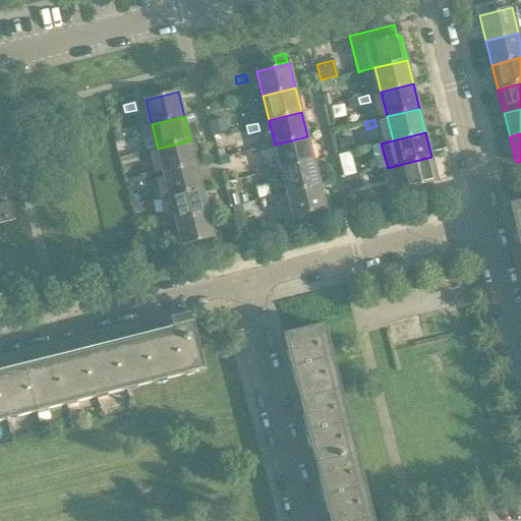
[(307,136),(275,145),(281,169),(313,160),(307,136)]
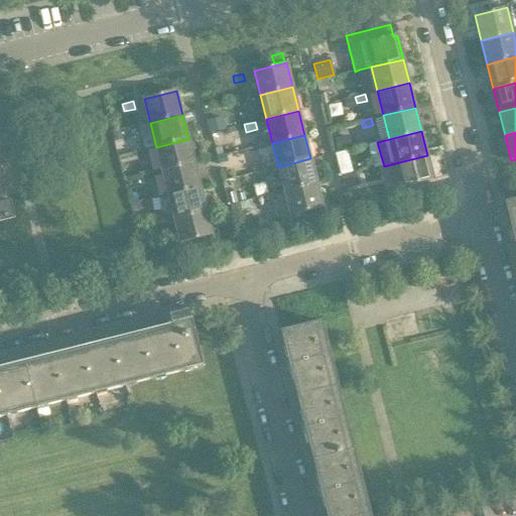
[(188,139),(156,147),(162,171),(195,163),(188,139)]
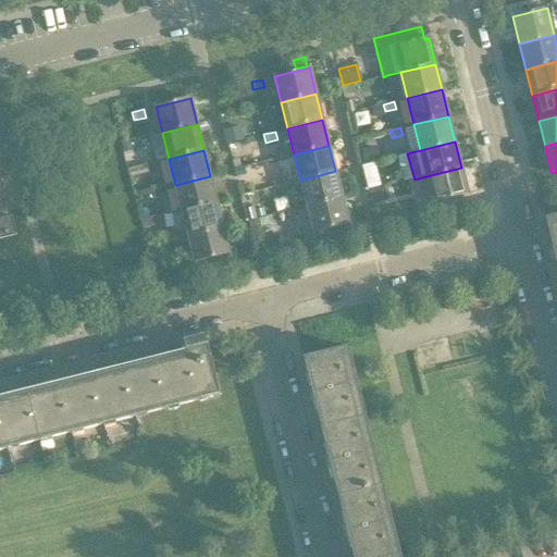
[(384,198),(374,161),(363,164),(374,201),(384,198)]
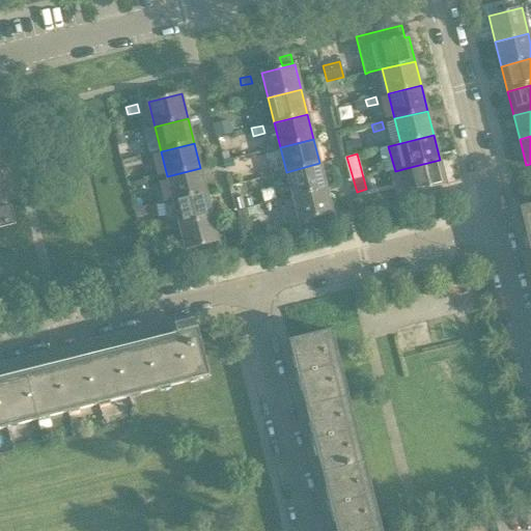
[(134,167),(132,159),(121,161),(123,170),(134,167)]
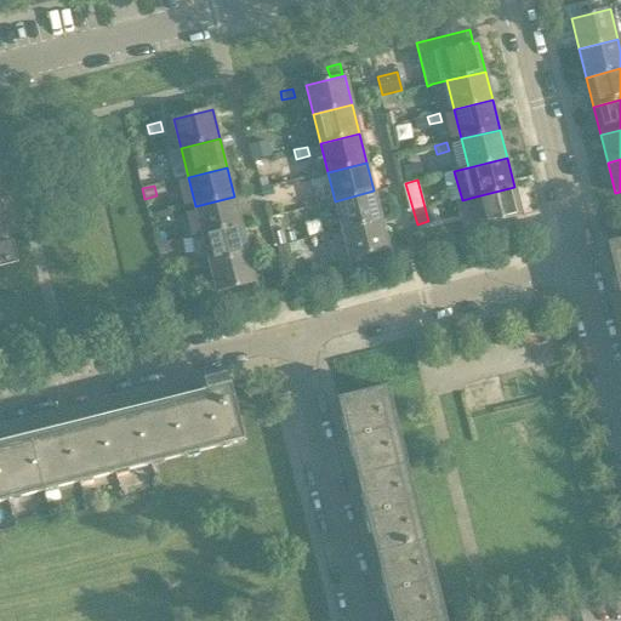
[(514,187),(476,197),(483,227),(522,217),(514,187)]
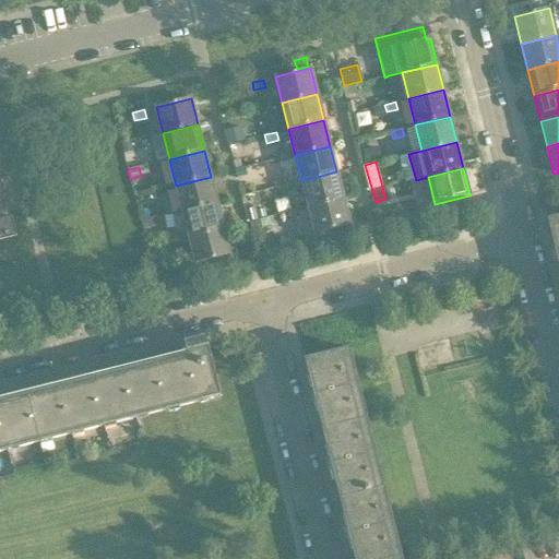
[(336,171),(301,181),(308,206),(343,199),(336,171)]
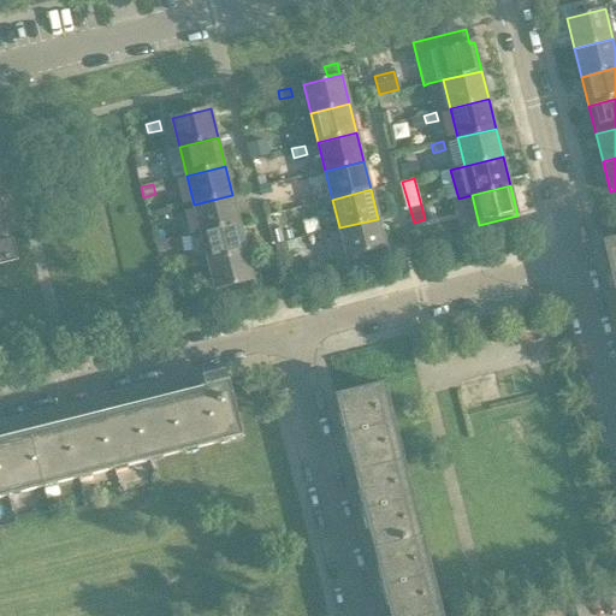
[(232,195),(194,205),(201,232),(240,223),(232,195)]
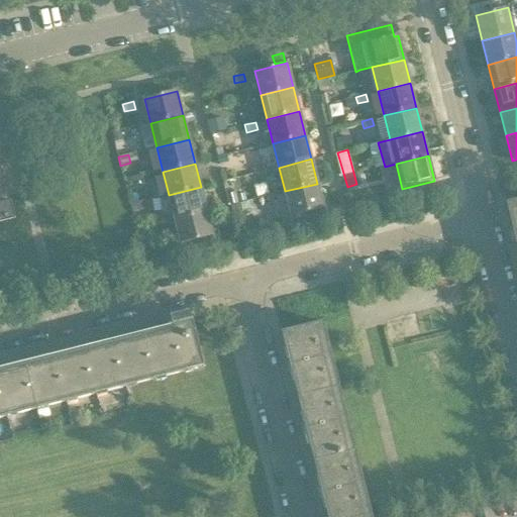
[(256,173),(259,180),(270,178),(268,170),(256,173)]
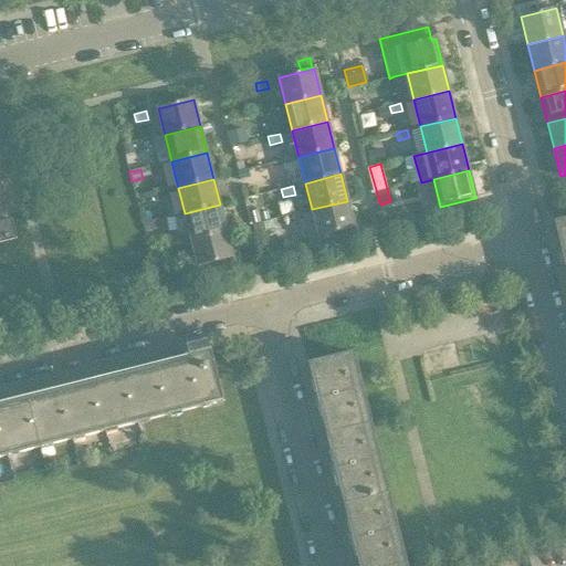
[(166,190),(155,194),(156,201),(168,199),(166,190)]
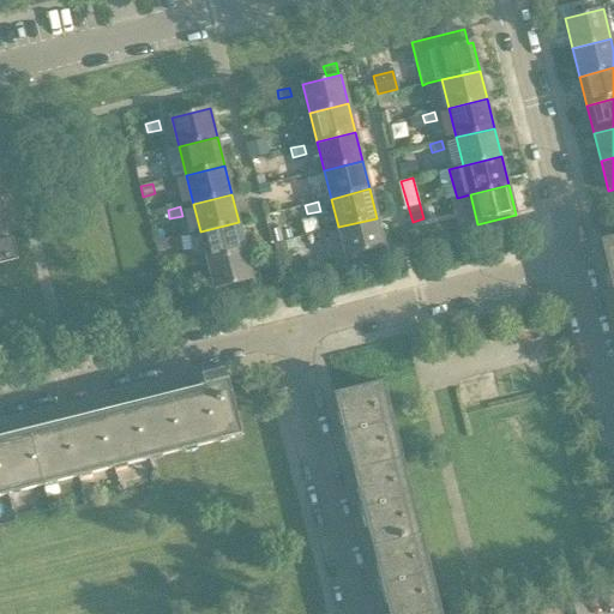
[(315,218),(301,222),(305,235),(319,232),(315,218)]
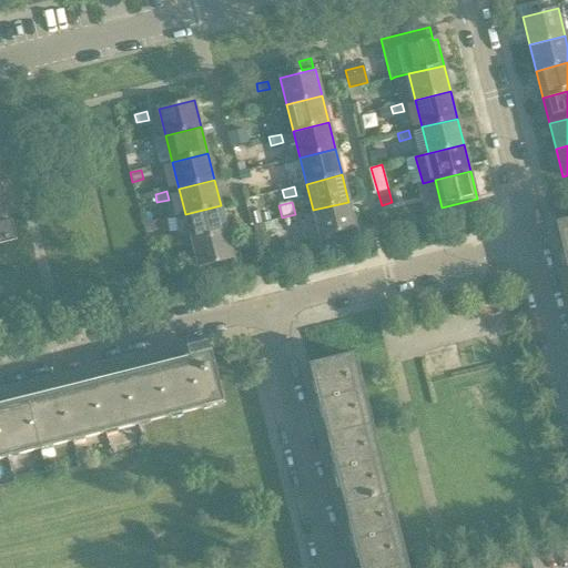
[(348,202),(313,210),(320,237),(355,229),(348,202)]
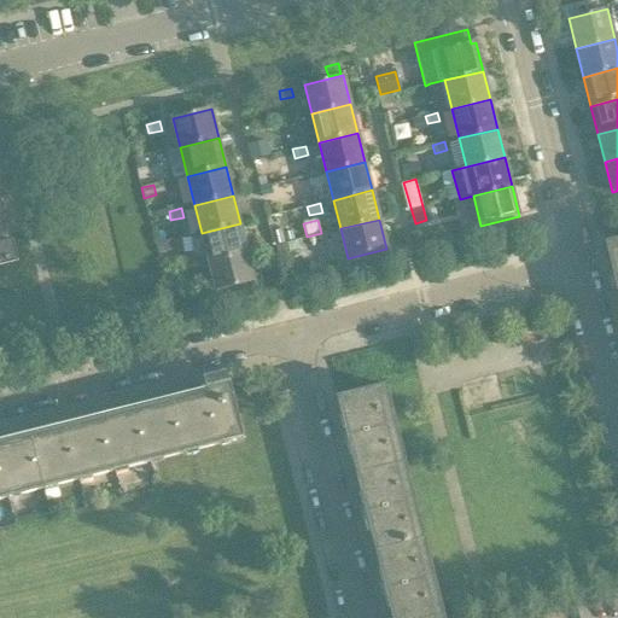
[(240,223),(202,233),(209,262),(248,252),(240,223)]
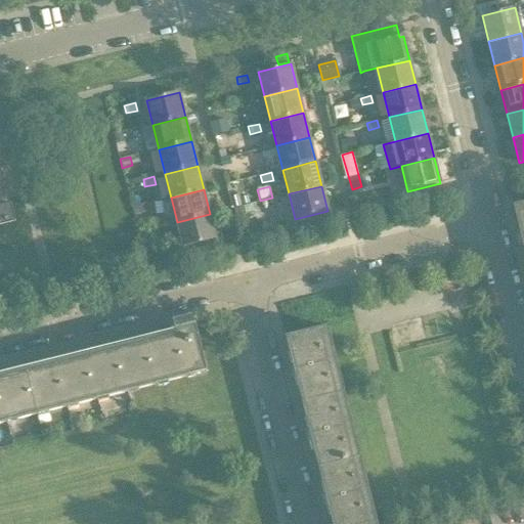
[(238,195),(229,198),(231,208),(241,206),(238,195)]
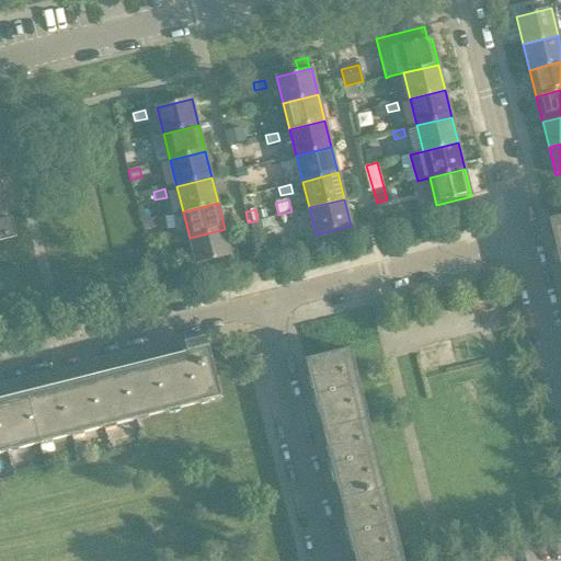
[(12,217),(0,220),(0,241),(16,237),(12,217)]
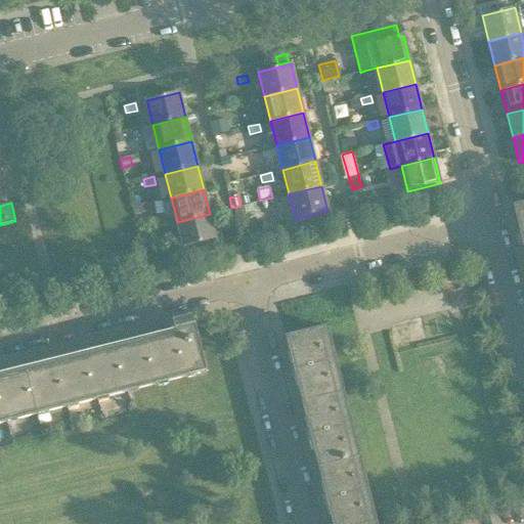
[(523,203),(513,206),(523,250),(523,203)]
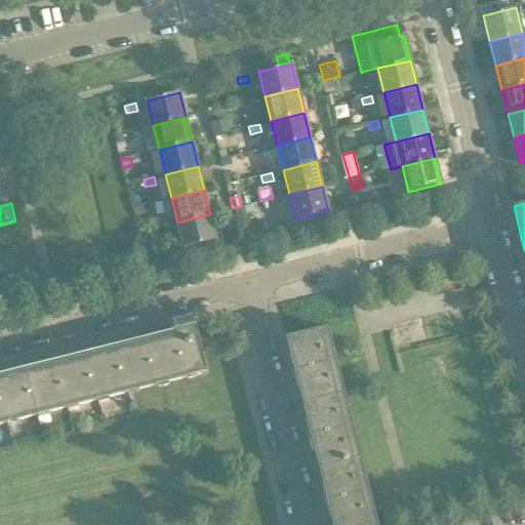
[(210,214),(177,223),(184,248),(216,240),(210,214)]
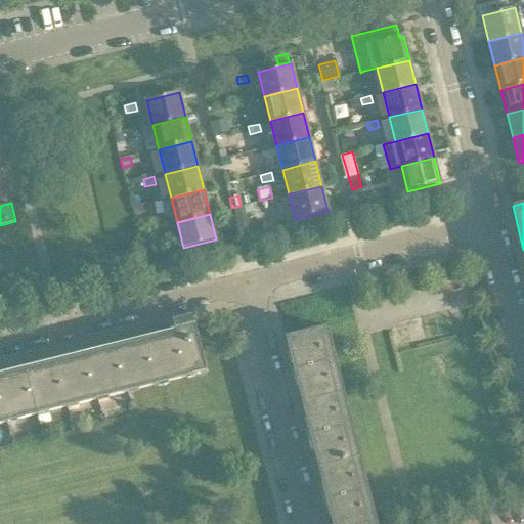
[(166,224),(165,218),(153,220),(155,227),(166,225),(166,224)]
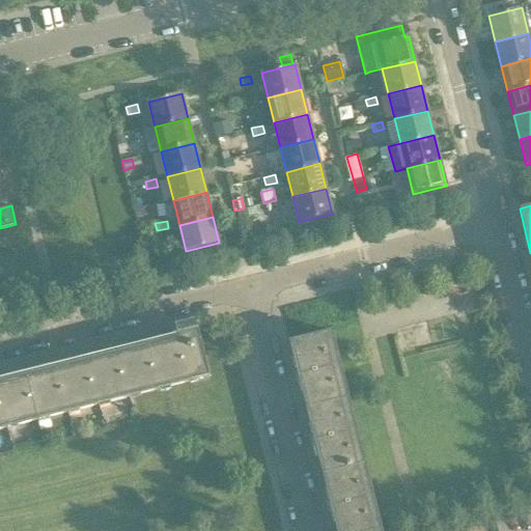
[(170,235),(168,228),(157,230),(159,238),(170,235)]
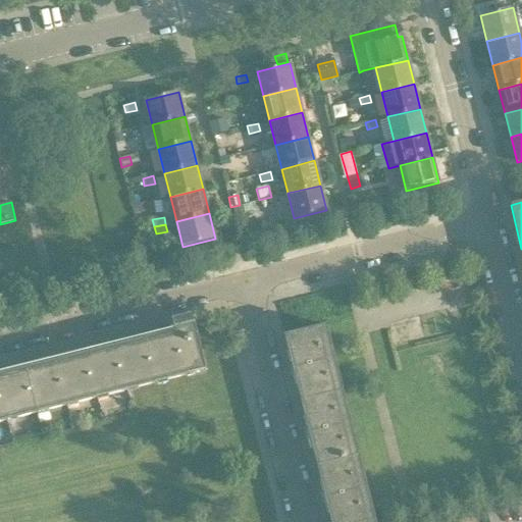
[(0,377),(0,422),(206,371),(194,323),(193,323),(190,315),(162,322),(166,336),(0,377)]
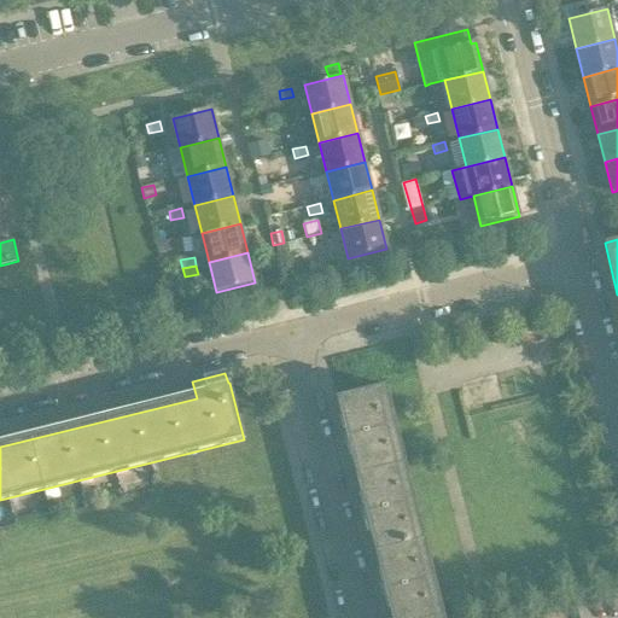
[(385,385),(338,397),(337,397),(356,474),(404,462),(385,385)]
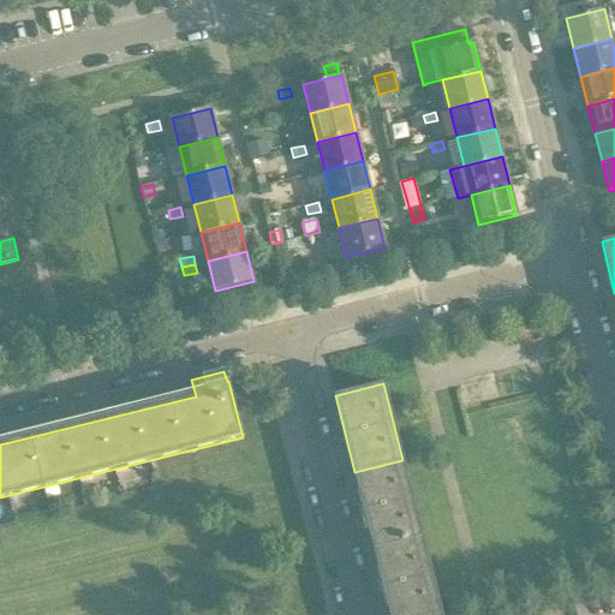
[(402,460),(354,472),(374,549),(422,537),(402,460)]
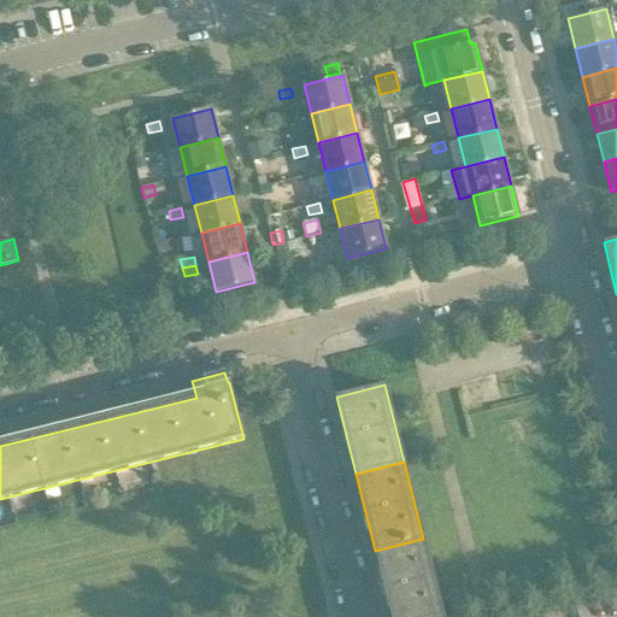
[(423,539),(375,551),(391,616),(432,616),(442,615),(423,539)]
